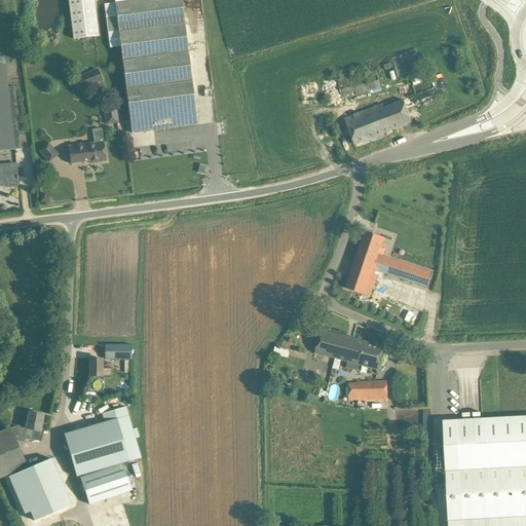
[(67,0),(73,40),(99,37),(94,0),(67,0)]
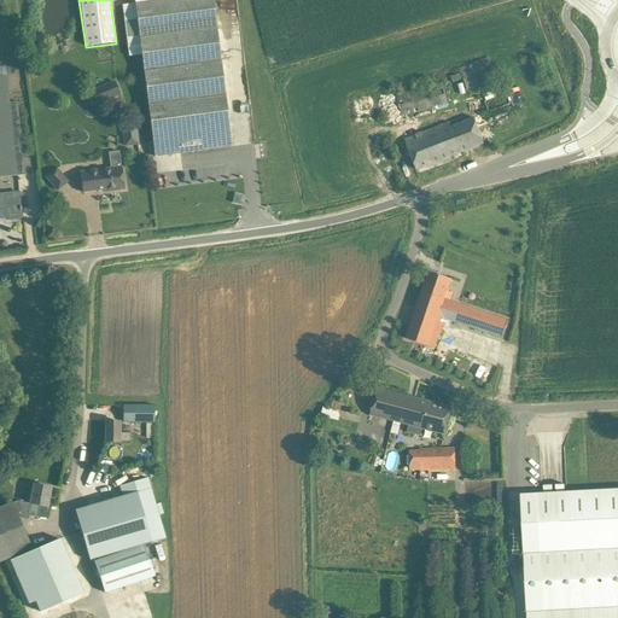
[(150,157),(232,147),(211,0),(134,0),(134,4),(122,5),(127,46),(140,45),(152,141),(147,141),(150,157)]
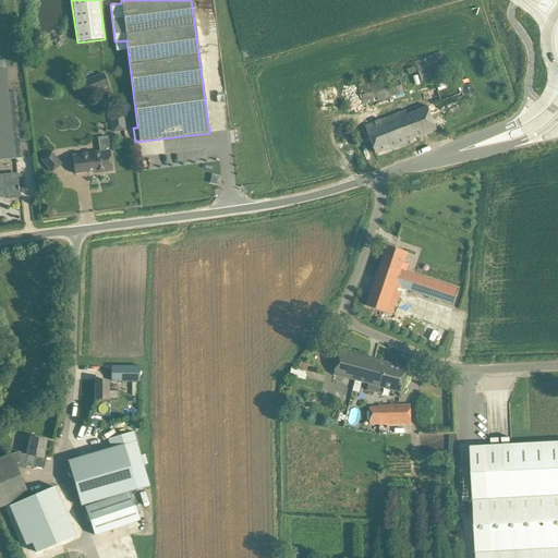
[(422,81),(448,72),(441,52),(414,62),(422,81)]
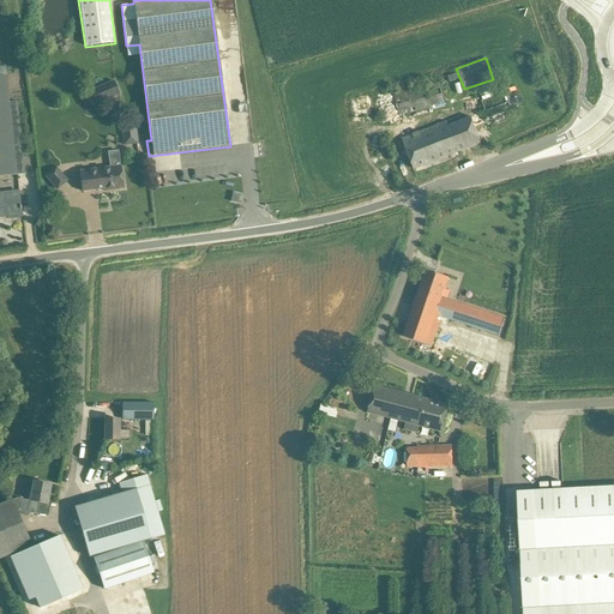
[(8,102),(6,76),(5,67),(0,67),(0,176),(25,174),(23,158),(26,158),(26,154),(23,155),(23,152),(24,152),(24,151),(23,151),(17,102),(8,102)]
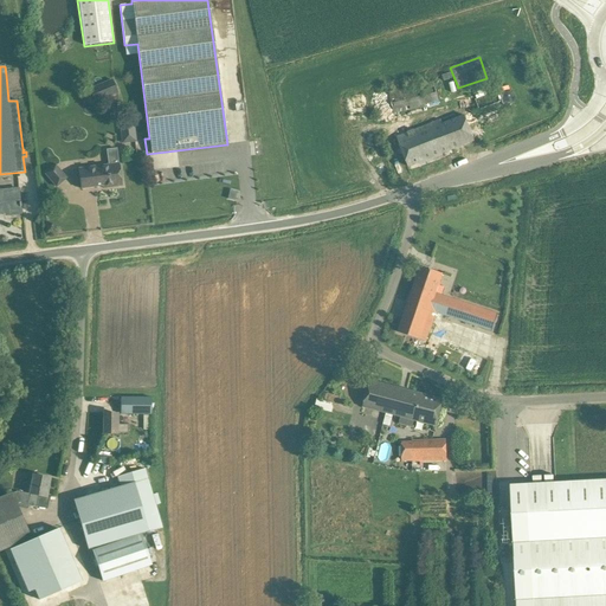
[(95,103),(118,94),(113,79),(89,89),(95,103)]
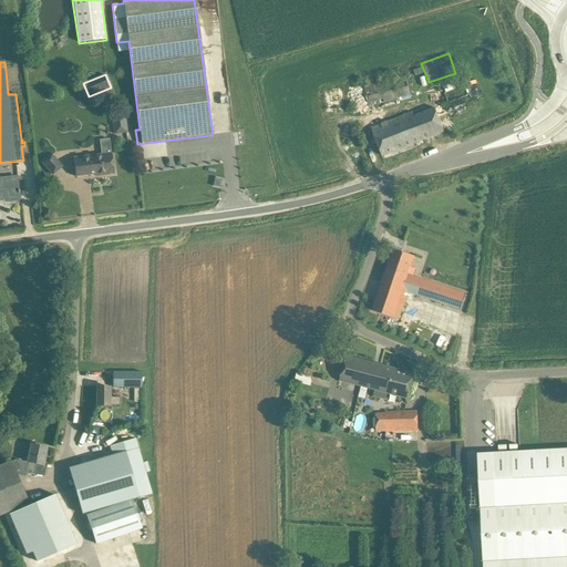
[(368,106),(393,101),(393,100),(410,95),(405,76),(364,86),(368,106)]
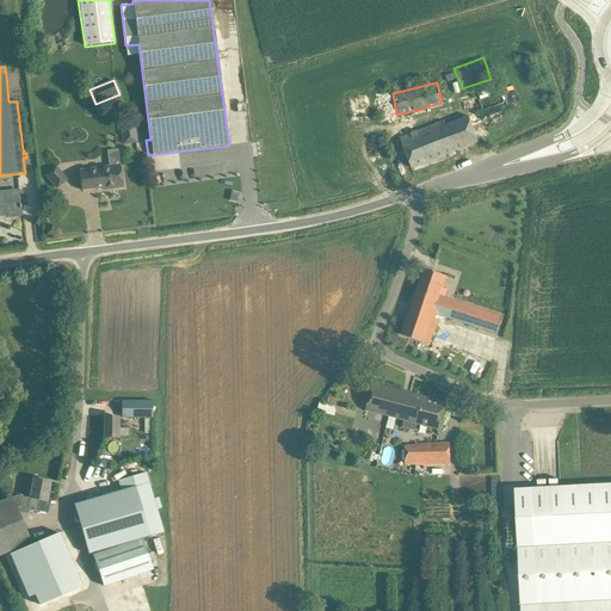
[(483,111),(505,104),(500,92),(479,100),(483,111)]
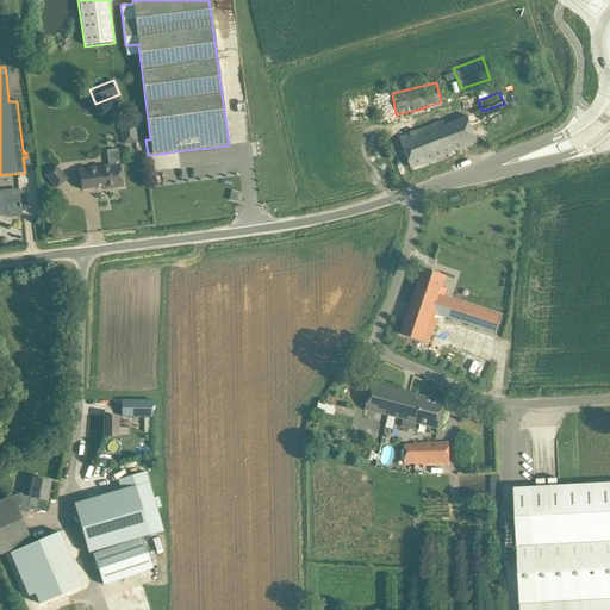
[(478,142),(468,117),(446,125),(444,120),(399,138),(411,168),(478,142)]
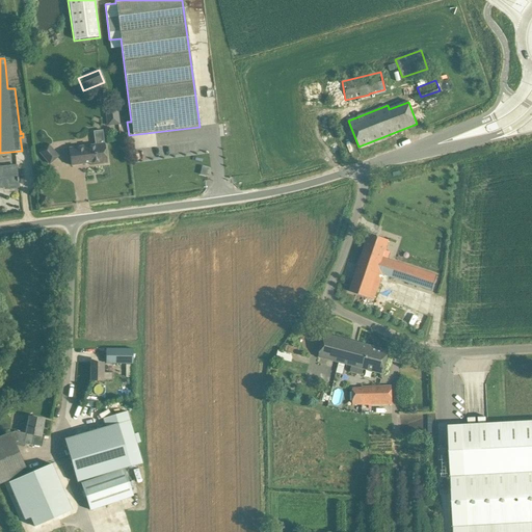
[(106,125),(118,125),(118,106),(105,107),(106,125)]
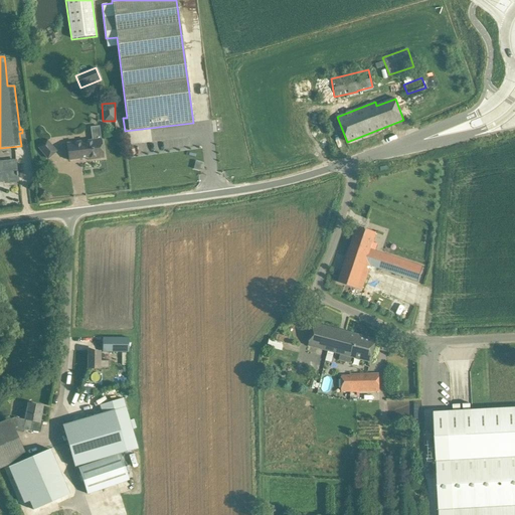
[(91,127),(93,140),(66,144),(68,161),(93,158),(93,160),(104,158),(100,126),(91,127)]
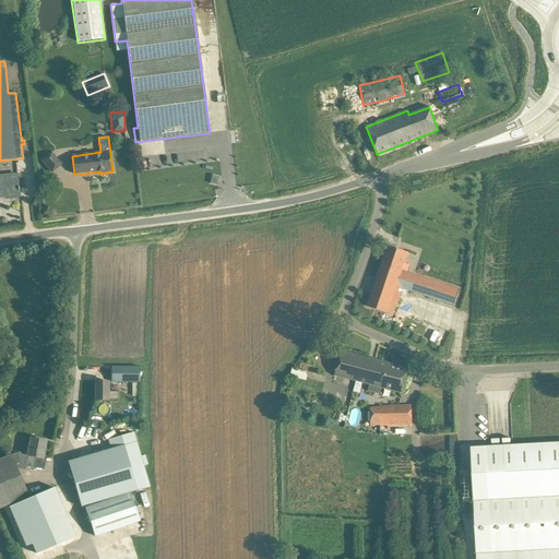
[(54,157),(50,153),(40,159),(44,165),(54,157)]
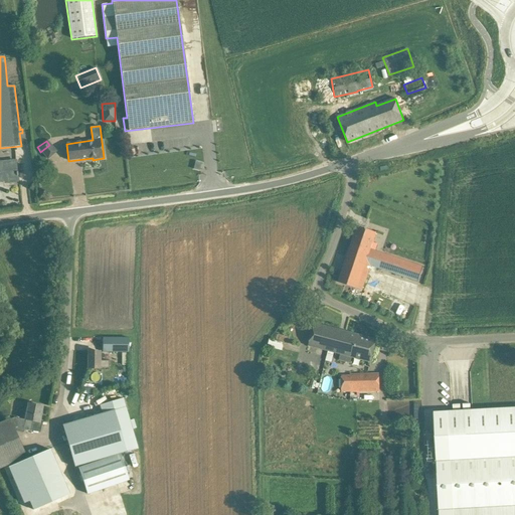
[(18,182),(17,175),(18,175),(17,172),(15,161),(0,162),(0,181),(9,181),(9,184),(10,183),(18,182)]
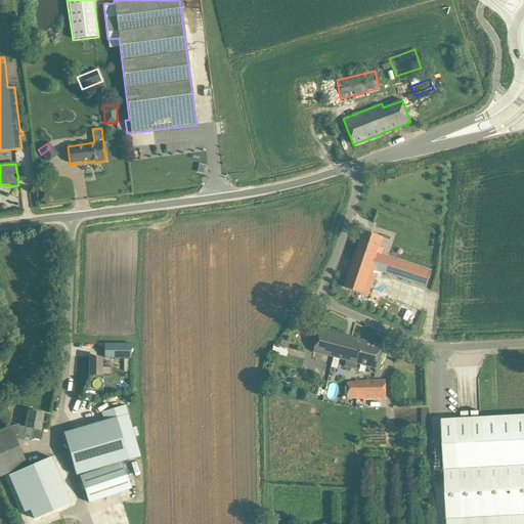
[(363,230),(344,288),(368,296),(369,293),(378,271),(425,288),(430,272),(378,254),(383,237),(363,230)]
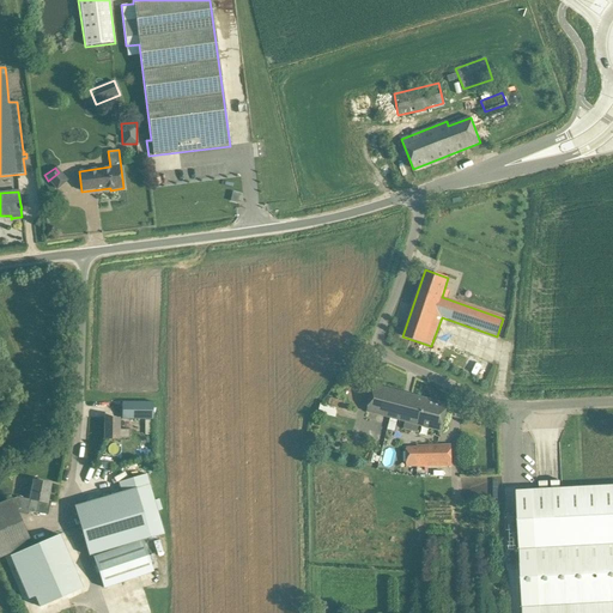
[(405,422),(411,395),(374,386),(368,412),(405,422)]
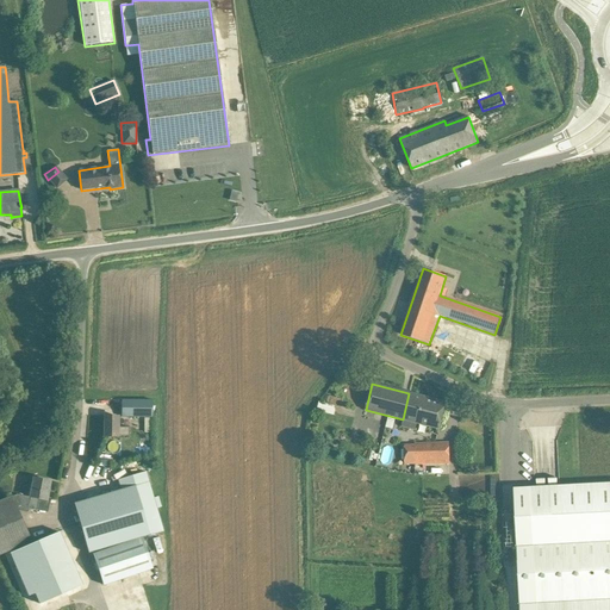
[(439,429),(446,403),(409,393),(403,419),(404,419),(402,427),(416,430),(417,423),(439,429)]
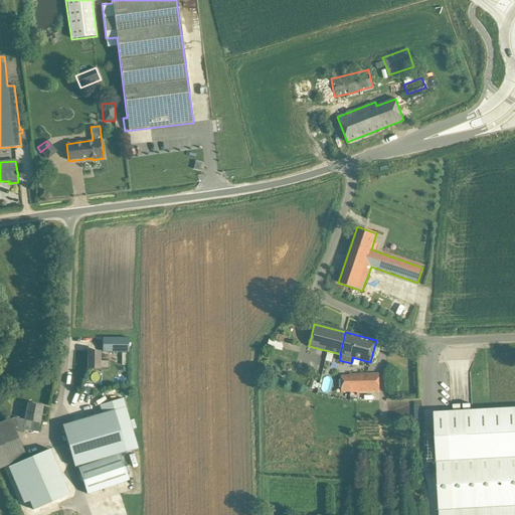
[(103,345),(103,352),(118,352),(123,352),(129,352),(129,338),(103,338),(103,339),(103,345)]
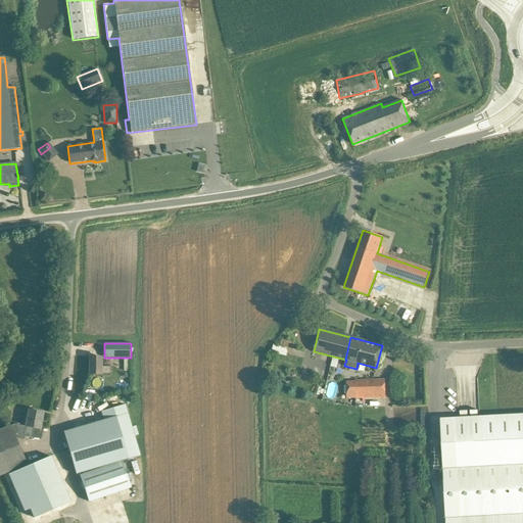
[(110,374),(110,367),(101,367),(101,358),(89,358),(89,374),(101,374),(110,374)]
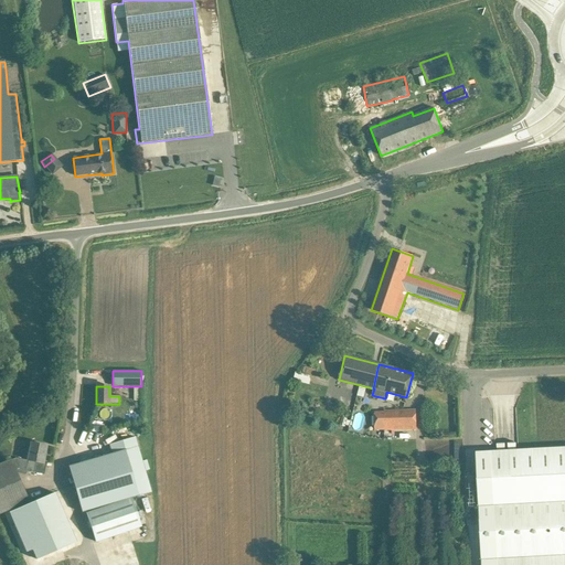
[(390,393),(388,398),(402,403),(403,397),(390,393)]
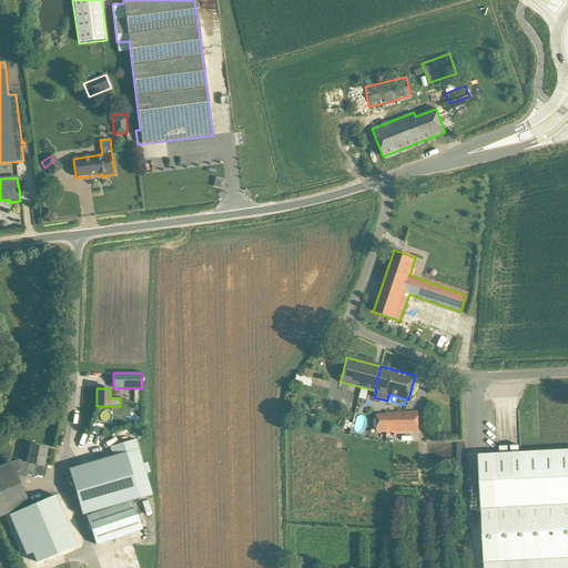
[(387,432),(418,430),(418,413),(386,414),(387,432)]
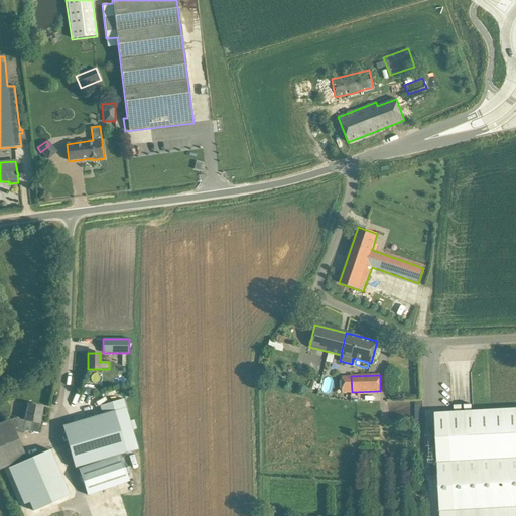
[(92,396),(92,387),(82,386),(81,395),(92,396)]
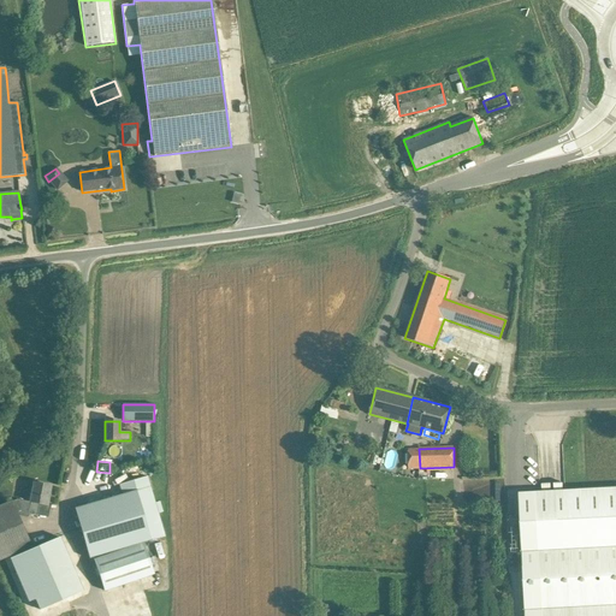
[(165,537),(147,477),(136,480),(119,485),(122,496),(80,508),(76,509),(84,537),(90,558),(93,557),(104,592),(154,575),(143,544),(165,537)]
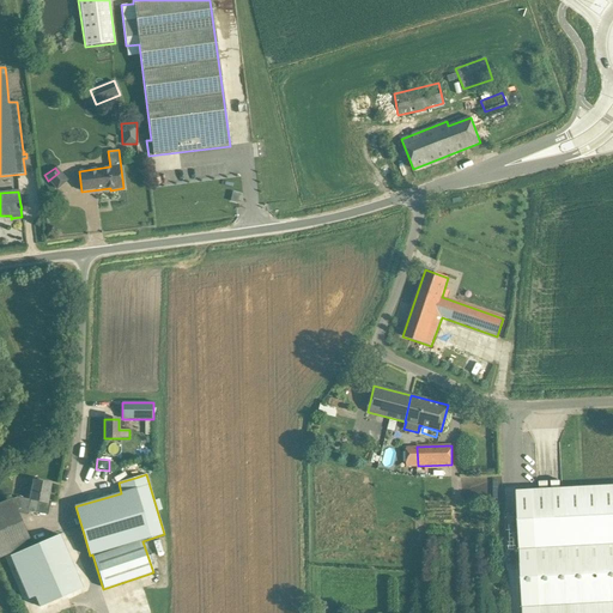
[(19,514),(28,515),(29,513),(36,514),(37,511),(47,514),(49,504),(47,503),(50,484),(34,481),(30,501),(17,497),(13,499),(19,514)]
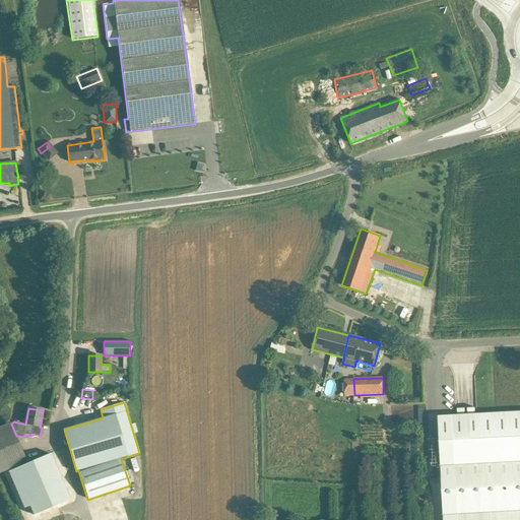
[(452,415),(438,416),(440,463),(443,519),(519,519),(519,411),(477,414),(460,415),(456,415),(452,415)]
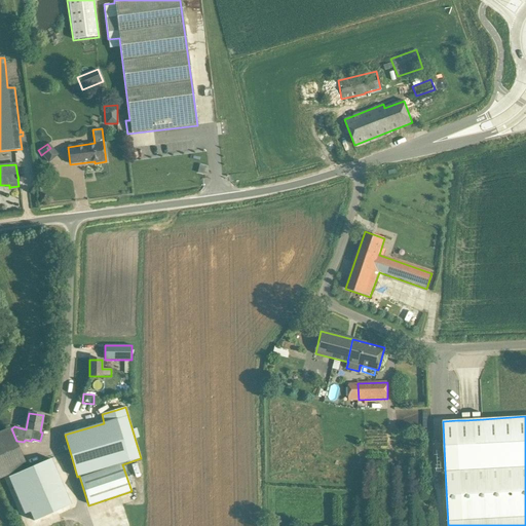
[(422,419),(410,419),(410,427),(422,427),(422,419)]
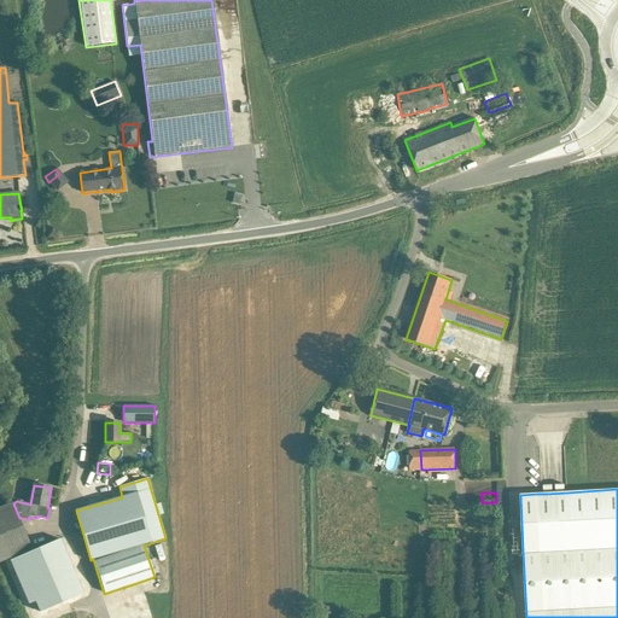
[(0,561),(31,548),(19,518),(13,503),(12,502),(0,507),(0,561)]
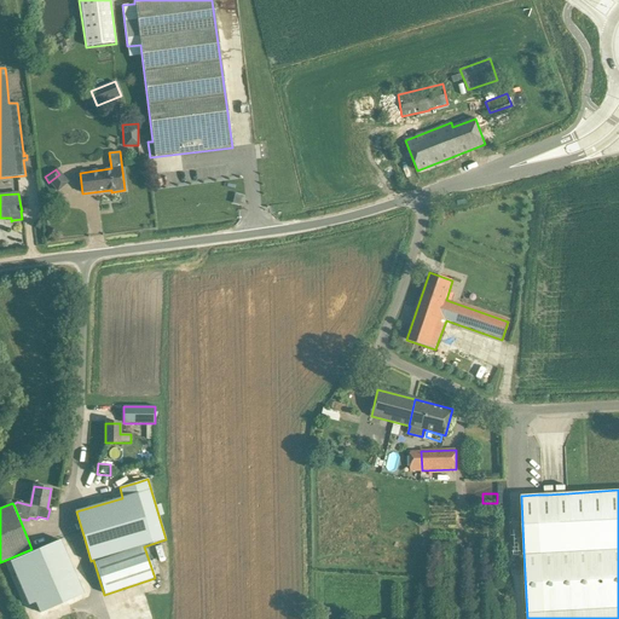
[(39,612),(82,594),(61,542),(11,563),(28,605),(35,602),(39,612)]
